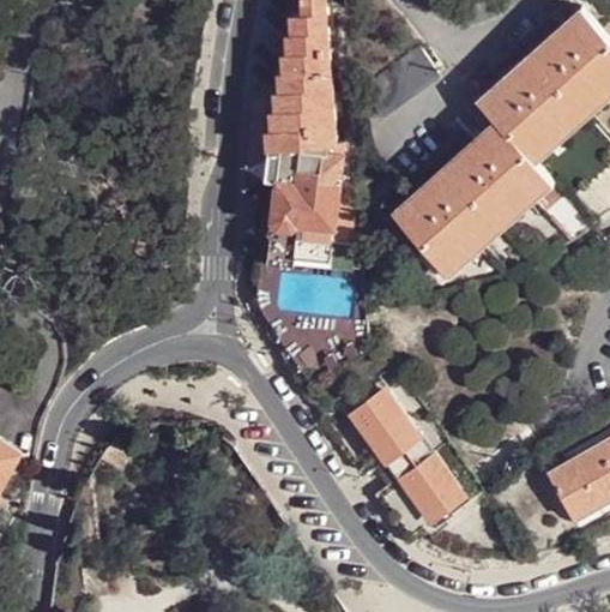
[(248,157),(247,174),(263,177),(263,179),(273,180),(269,220),(273,226),(290,228),(295,225),(299,223),(331,228),(332,225),(346,226),(349,202),(336,199),(343,142),(336,141),(324,0),(297,0),(299,15),(293,15),(294,34),(289,35),(289,52),(285,53),(285,71),(282,72),(282,90),(277,91),(277,109),(272,111),(273,129),(270,129),(271,149),(267,150),(266,160),(248,157)]
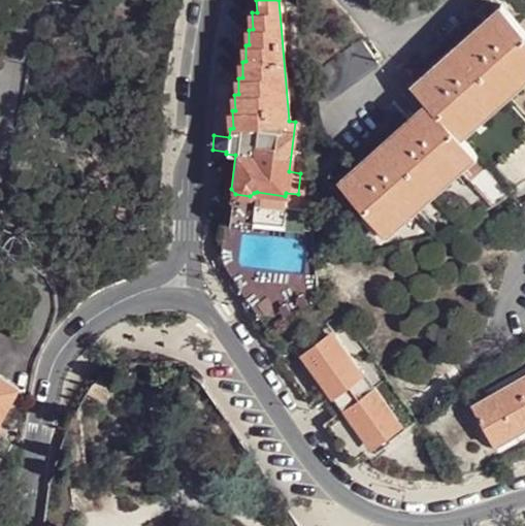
[(455,46),(460,52),(505,11),(500,6),(455,46)]
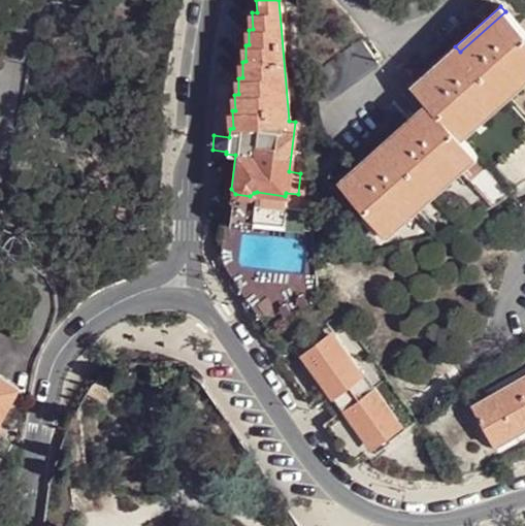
[(499,96),(524,73),(524,33),(505,11),(460,52),(433,73),(429,69),(411,85),(426,102),(432,107),(387,148),(360,169),(357,165),(337,181),(366,214),(382,231),(426,192),(470,151),(463,140),(457,134),(499,96)]
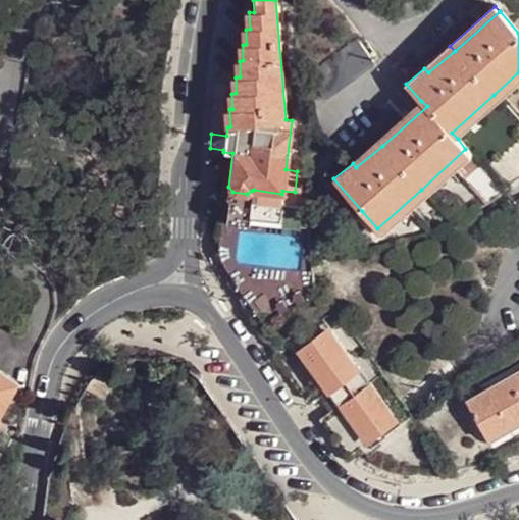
[(349,81),(373,64),(356,41),(331,57),(308,73),(324,97),(338,89),(349,81)]
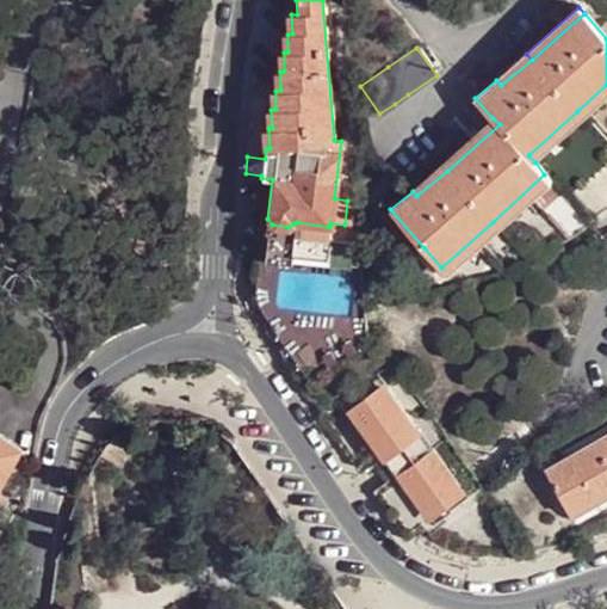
[(526,54),(496,80),(501,85),(532,60),(526,54)]
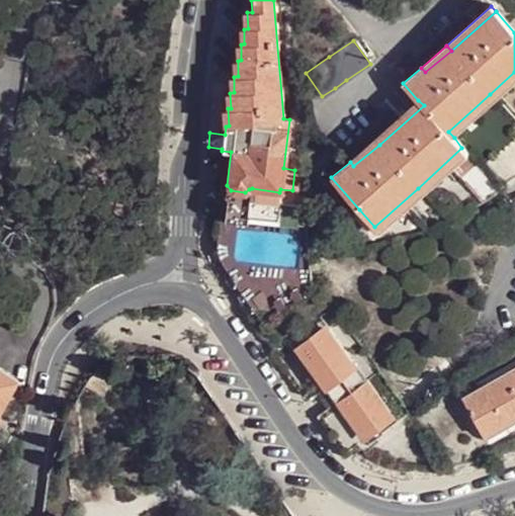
[(514,83),(514,72),(490,94),(496,101),(514,83)]
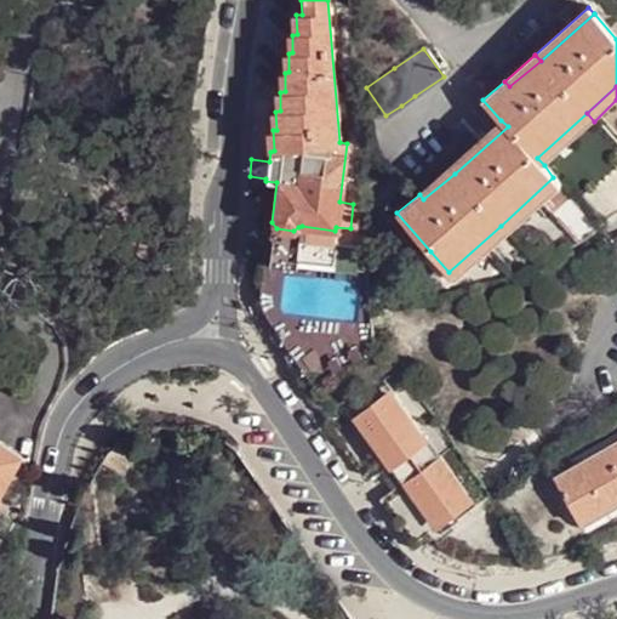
[(594,121),(587,113),(537,158),(544,165),(594,121)]
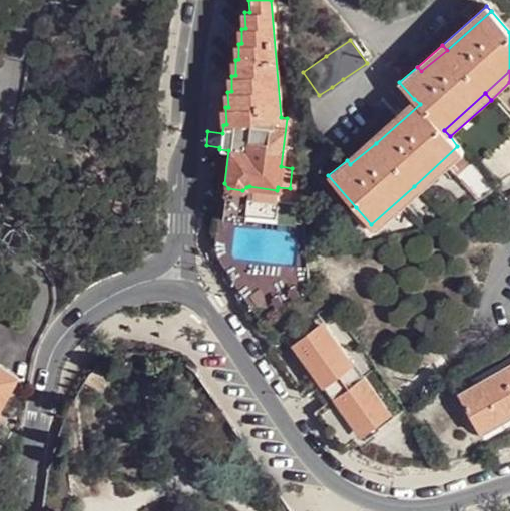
[(372,138),(376,143),(420,104),(414,99),(372,138)]
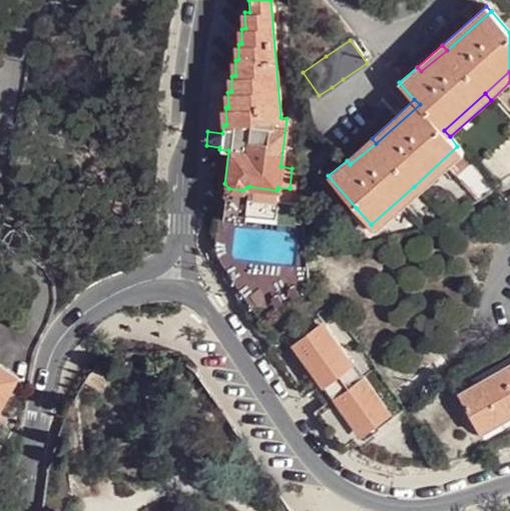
[(372,138),(347,160),(350,164),(376,143),(372,138)]
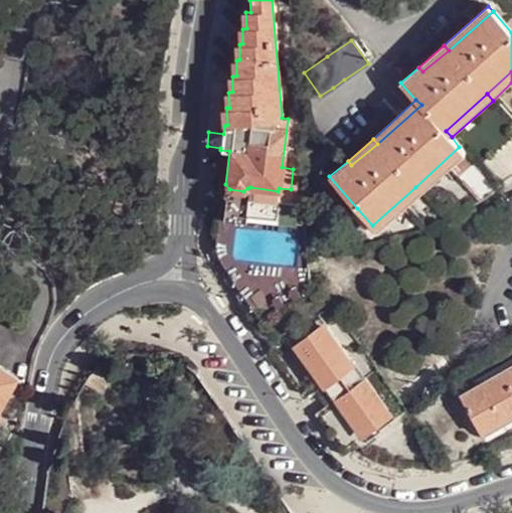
[(465,153),(459,147),(415,187),(419,192),(465,153)]
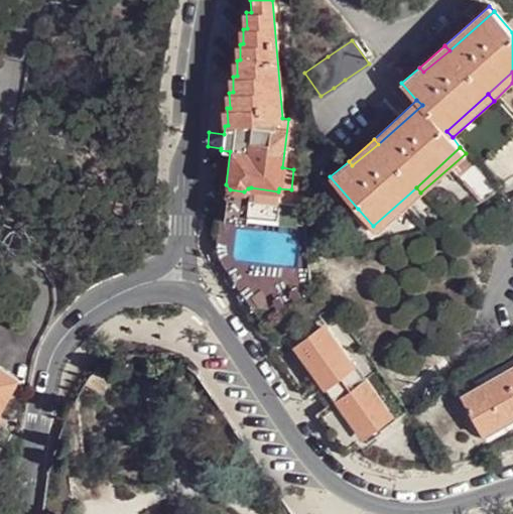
[(275,218),(278,191),(251,187),(249,199),(247,215),(275,218)]
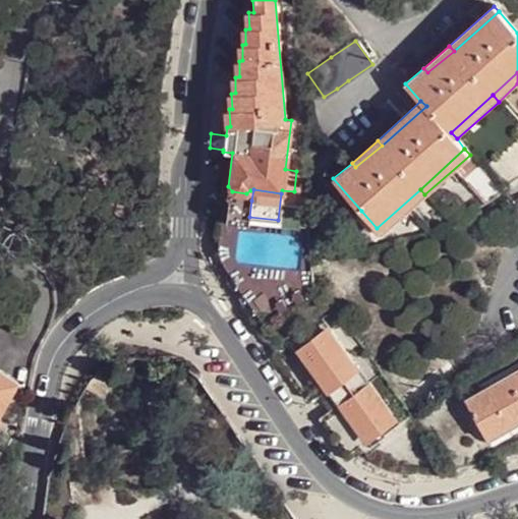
[(424,194),(420,189),(377,228),(361,211),(356,215),(376,237),(382,232),(424,194)]
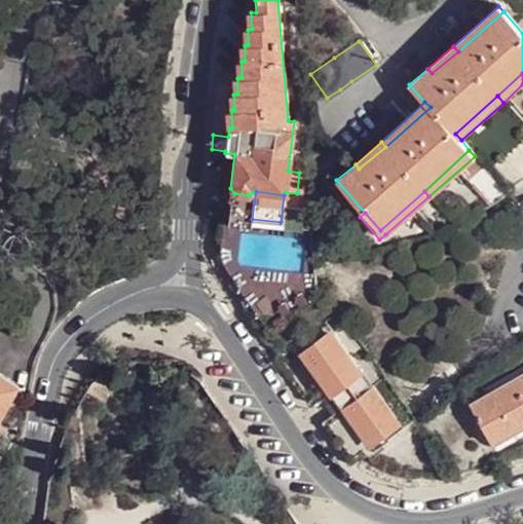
[(251,226),(252,219),(254,202),(243,200),(241,207),(231,204),(228,224),(251,226)]
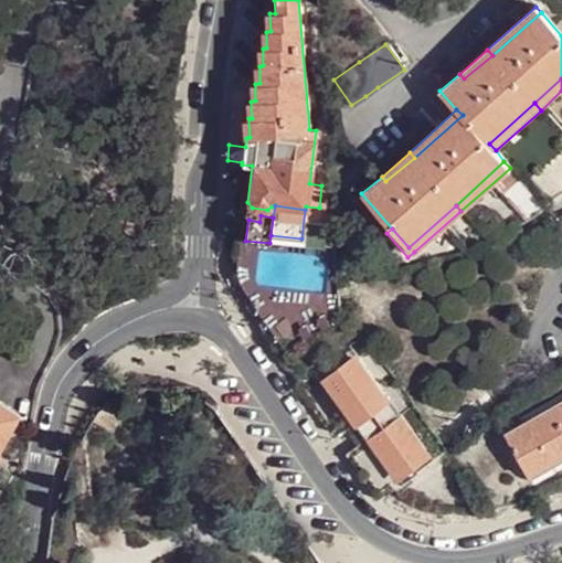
[(353,356),(319,381),(398,482),(432,457),(353,356)]
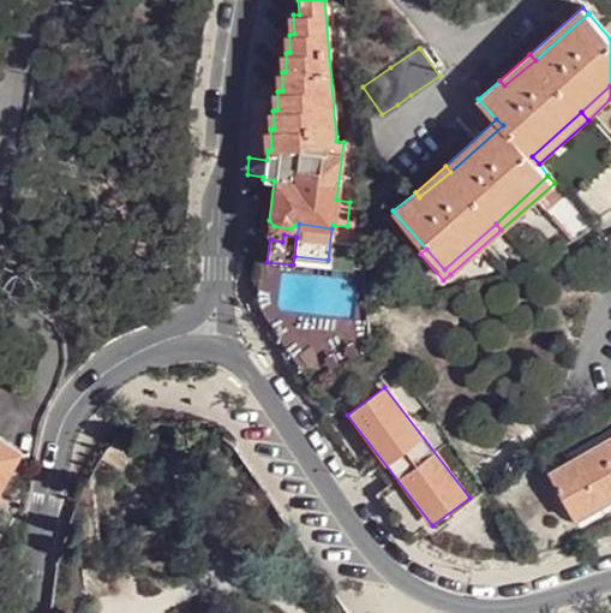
[(610,427),(564,454),(567,462),(610,435),(610,427)]
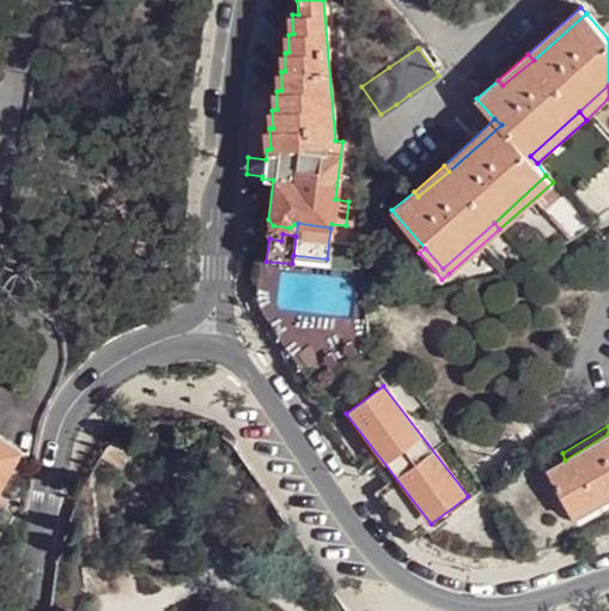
[(0,485),(22,446),(0,433),(0,485)]
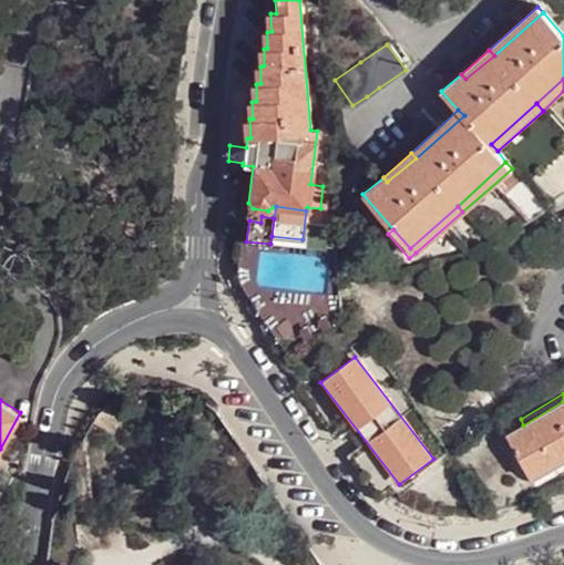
[(563,401),(523,425),(506,435),(530,478),(563,458),(563,401)]
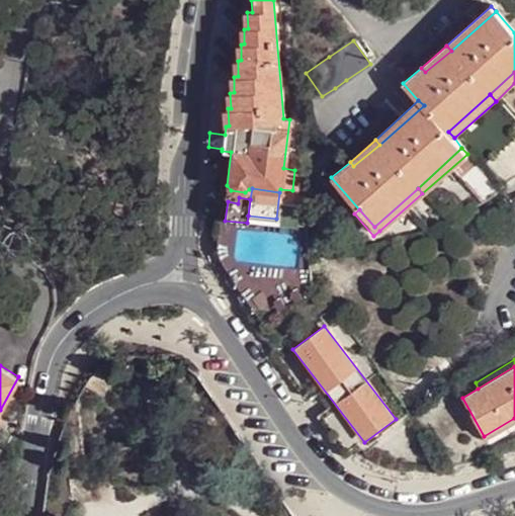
[(514,425),(514,418),(484,436),(487,441),(514,425)]
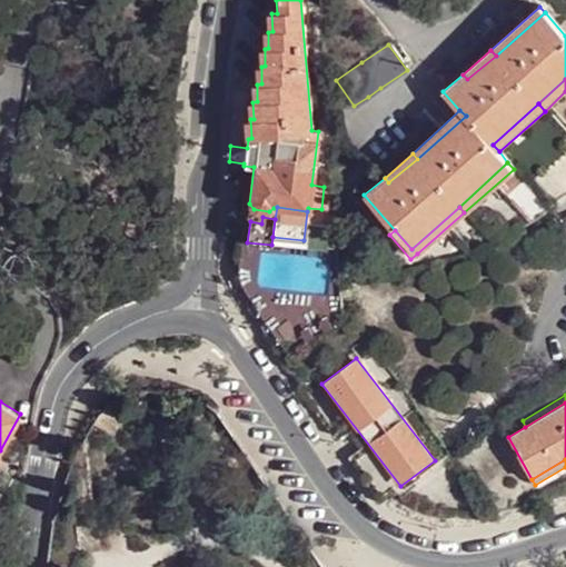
[(78,531),(80,554),(95,551),(92,530),(78,531)]
